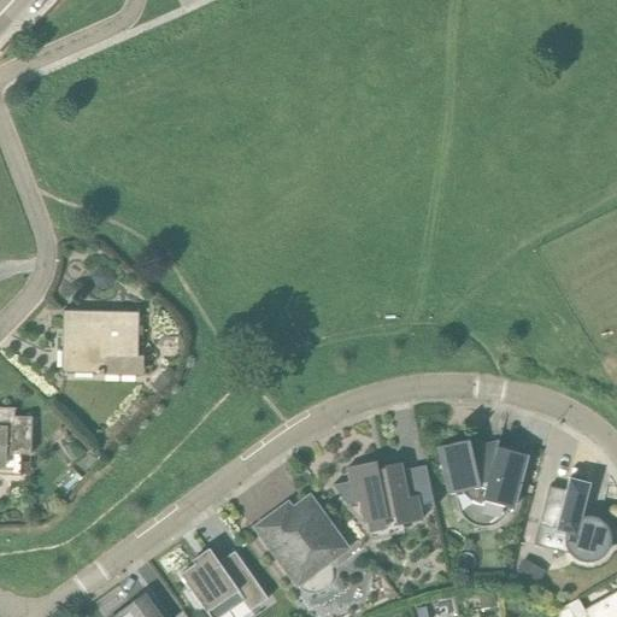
[(139,312),(95,312),(63,311),(62,375),(139,376),(139,312)]
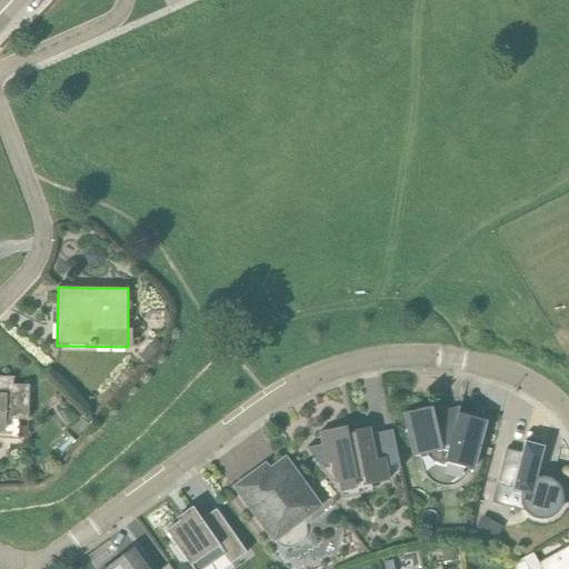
[(155,338),(138,356),(146,363),(162,345),(155,338)]
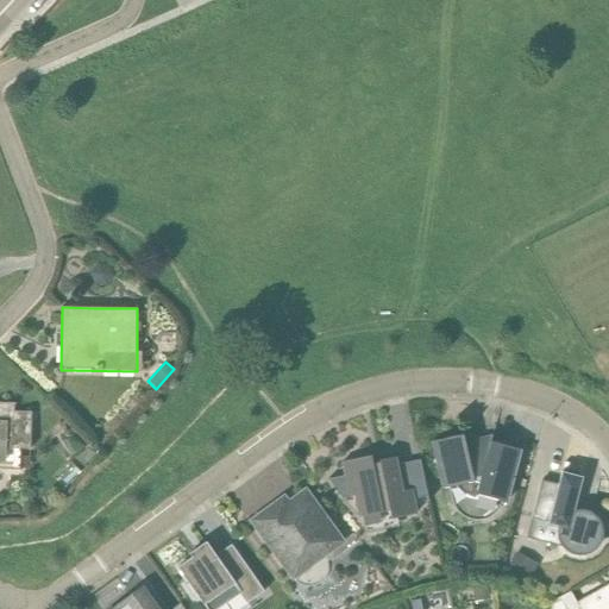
[(0,471),(20,472),(20,451),(31,451),(32,414),(16,413),(16,405),(0,403),(0,471)]
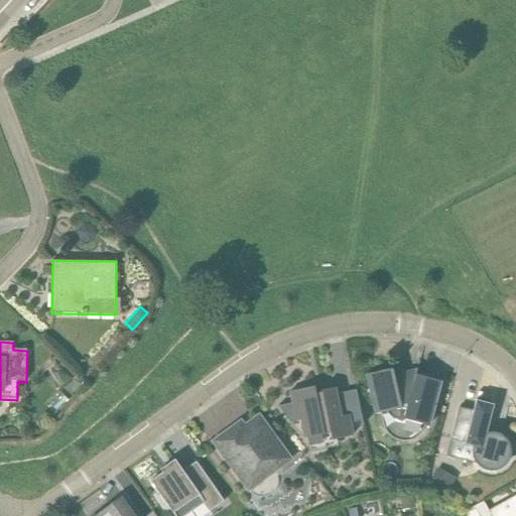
[(428,426),(440,381),(415,374),(414,379),(405,376),(395,378),(392,369),(366,375),(375,414),(385,411),(388,424),(390,428),(391,430),(393,431),(396,434),(398,435),(401,435),(404,436),(407,435),(409,435),(413,433),(415,432),(416,430),(419,427),(420,423),(428,426)]
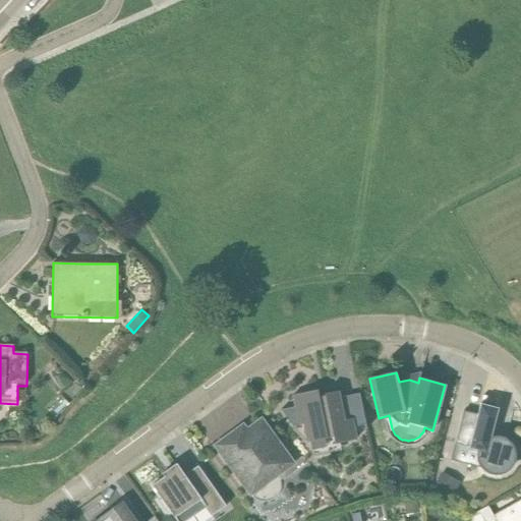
[(73,384),(66,391),(72,397),(79,390),(73,384)]
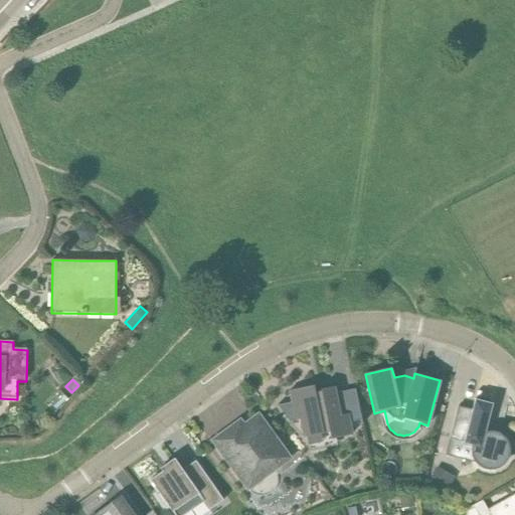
[(362,424),(355,389),(335,393),(334,387),(315,390),(314,385),(290,391),(293,402),(278,405),(291,422),(292,421),(291,421),(301,418),(305,438),(329,433),(331,440),(351,435),(350,427),(362,424)]
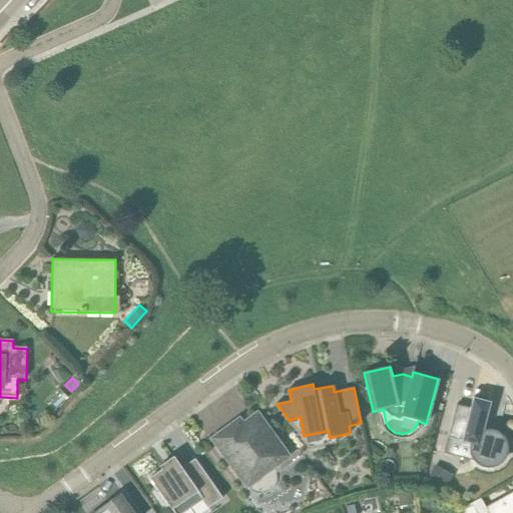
[(498,433),(500,426),(486,422),(491,403),(473,398),(470,409),(456,405),(448,437),(462,441),(461,442),(470,444),(469,447),(469,451),(470,454),(471,457),(474,461),(475,463),(477,465),(480,466),(483,467),(487,468),(490,468),(493,468),(497,466),(500,465),(502,462),(505,459),(506,457),(507,454),(507,451),(508,448),(507,445),(507,443),(505,439),(504,438),(501,435),(498,433)]
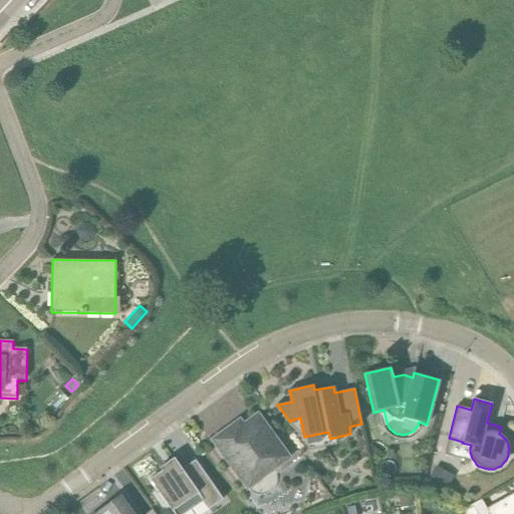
[(266,475),(290,458),(258,414),(243,425),(239,420),(212,440),(244,484),(263,471),(266,475)]
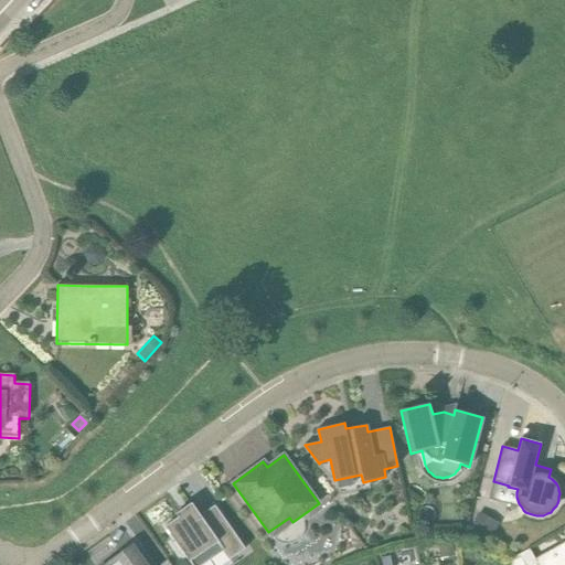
[(245,548),(215,505),(200,515),(192,503),(176,514),(178,518),(164,526),(174,542),(171,544),(181,558),(185,555),(191,564),(232,564),(233,564),(230,560),(245,548)]
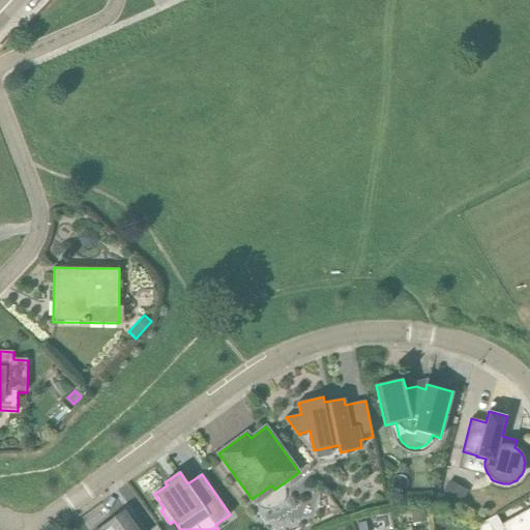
[(468,491),(450,480),(441,496),(460,506),(468,491)]
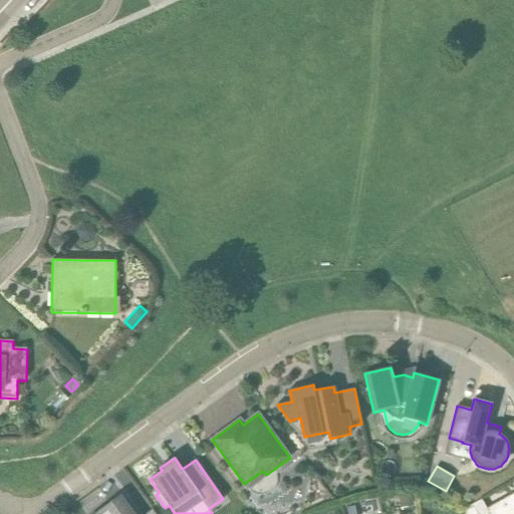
[(413,507),(412,493),(399,494),(400,508),(413,507)]
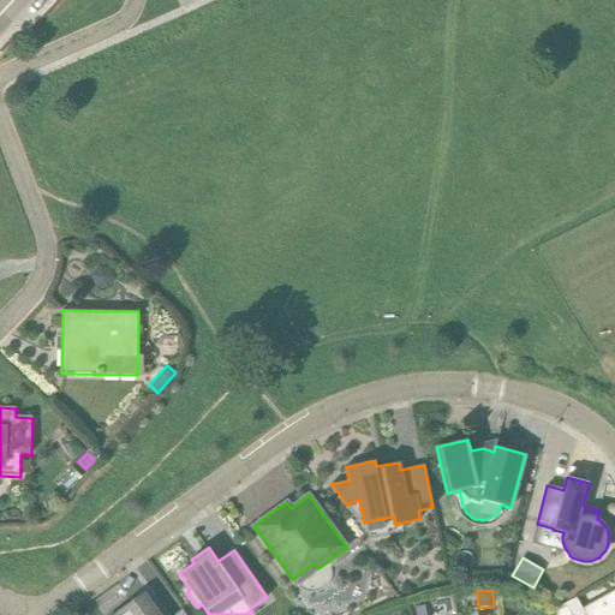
[(614,614),(614,590),(581,609),(585,614),(584,614),(614,614)]
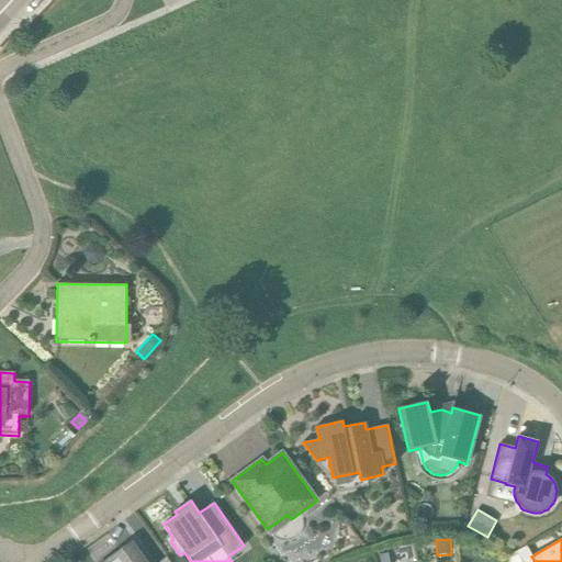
[(476,555),(471,541),(457,547),(462,561),(476,555)]
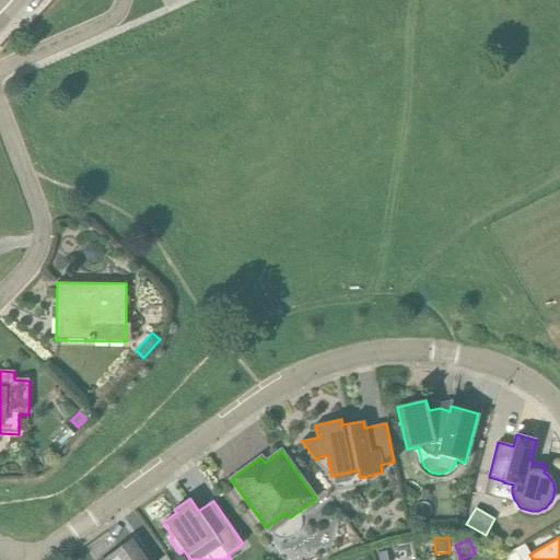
[(143,559),(130,541),(103,559),(143,559)]
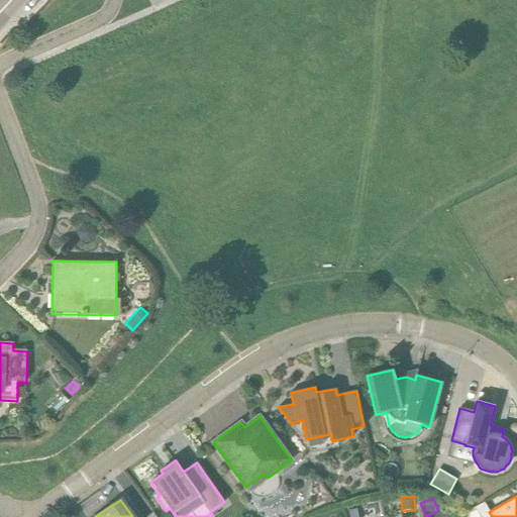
[(140,516),(164,516),(159,507),(140,516)]
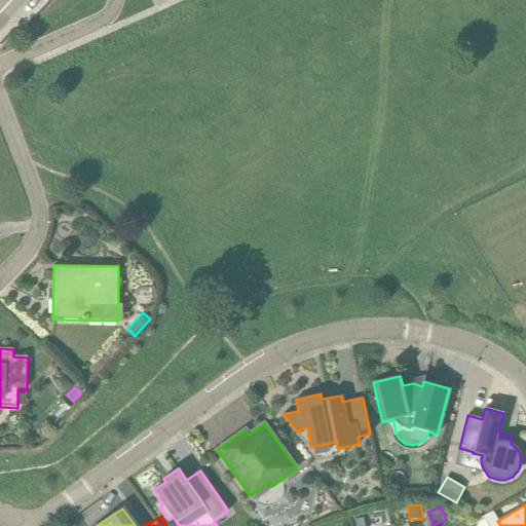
[(488,525),(483,517),(472,523),(474,525),(488,525)]
